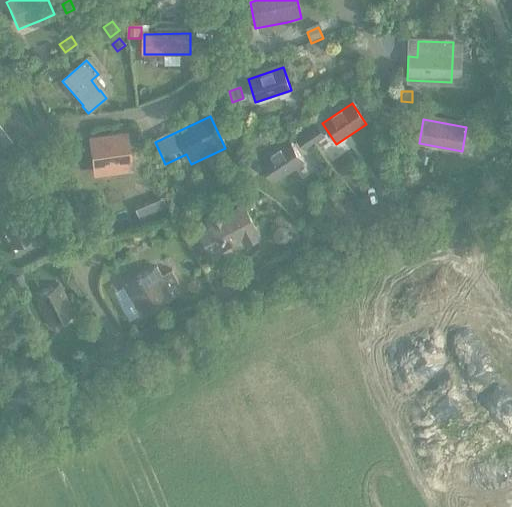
[(233,124),(224,129),(232,145),(241,141),(233,124)]
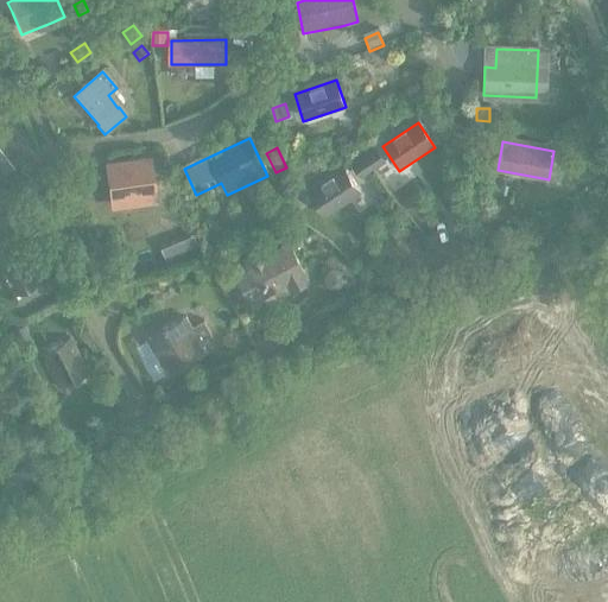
[(375,152),(358,163),(369,175),(384,165),(375,152)]
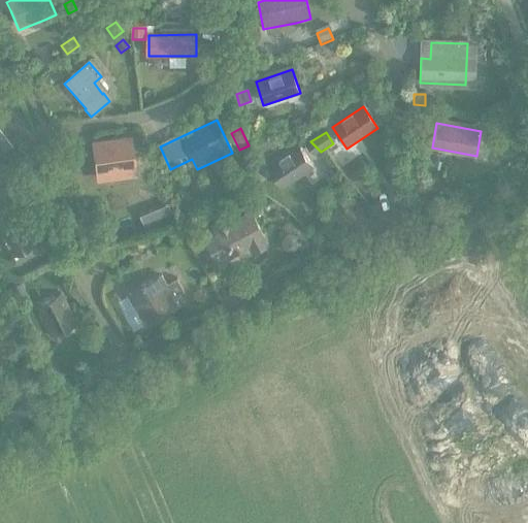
[(0,133),(0,156),(11,149),(0,133)]
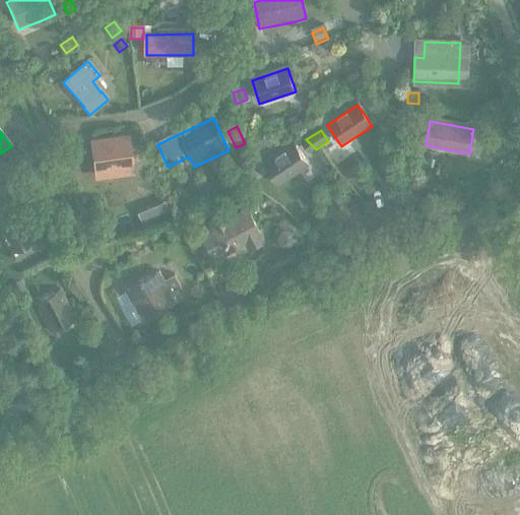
[(316,149),(306,139),(301,143),(309,154),(316,149)]
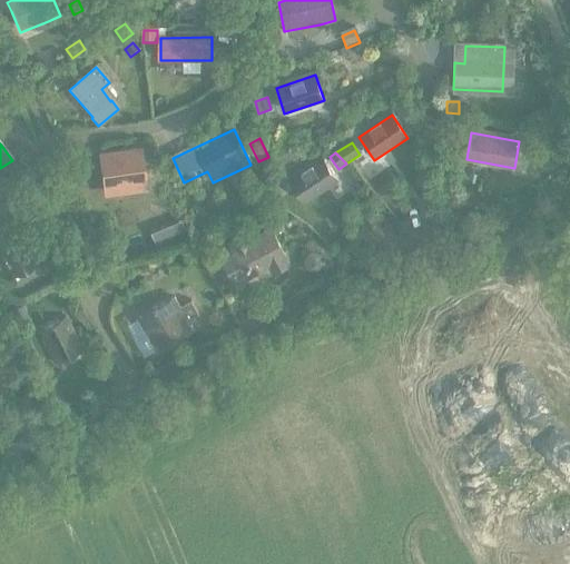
[(140,154),(99,159),(102,187),(144,181),(140,154)]
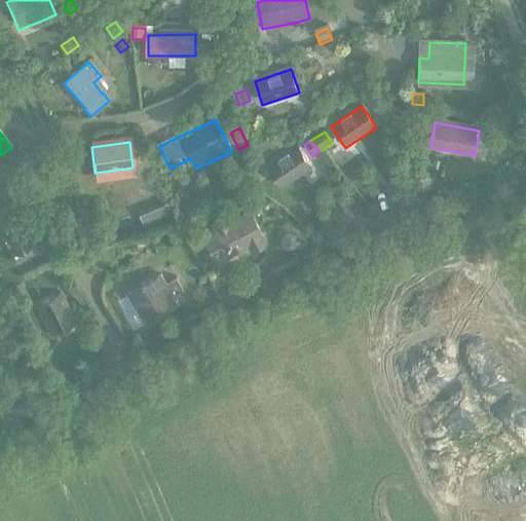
[(265,143),(253,150),(258,160),(271,154),(265,143)]
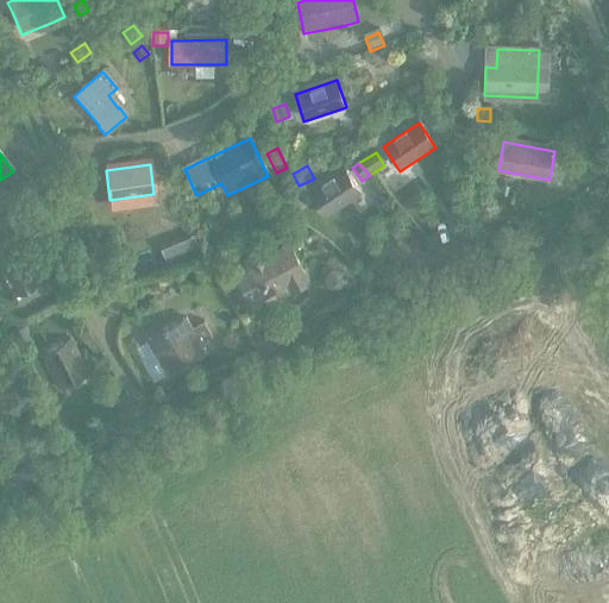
[(308,194),(325,219),(360,195),(344,170),(308,194)]
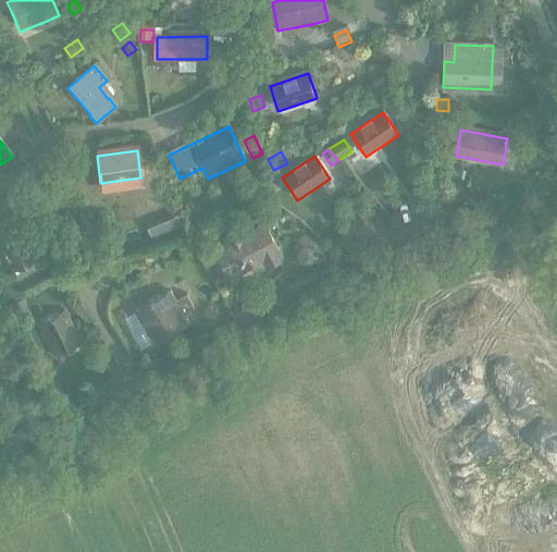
[(273,200),(263,205),(267,212),(276,208),(273,200)]
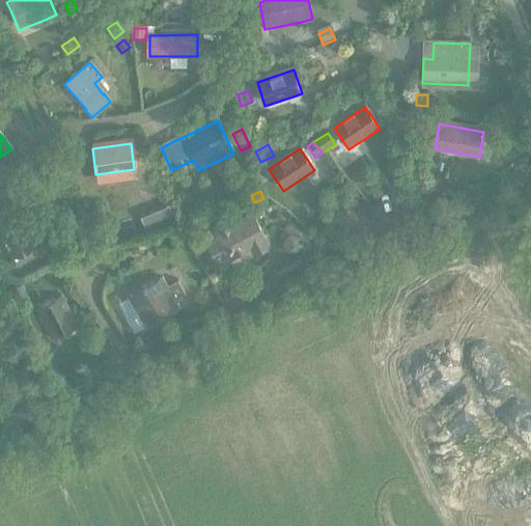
[(169,209),(155,215),(161,228),(174,222),(169,209)]
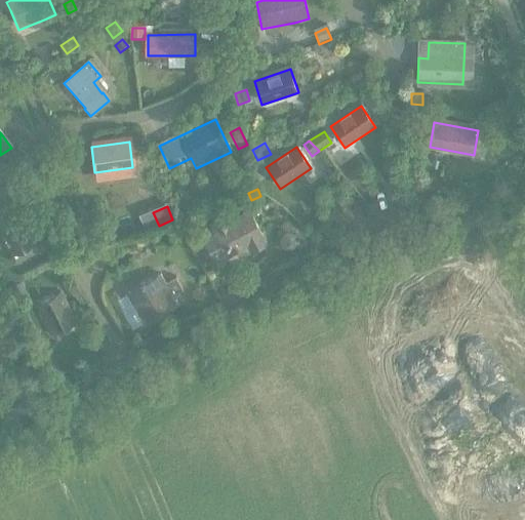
[(210,226),(212,232),(201,238),(217,268),(248,250),(251,256),(269,246),(249,213),(231,224),(227,216),(210,226)]
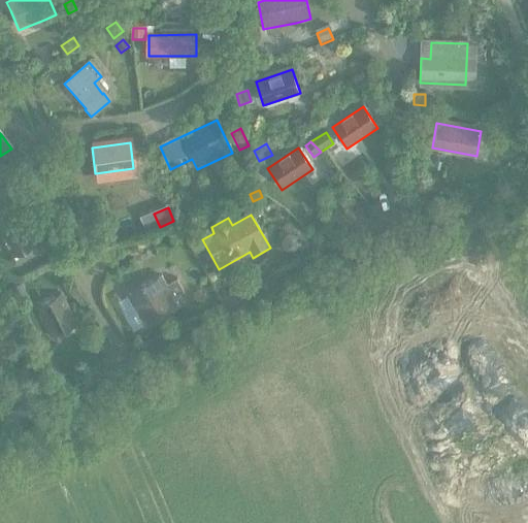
[(33,247),(19,220),(0,229),(0,242),(8,259),(33,247)]
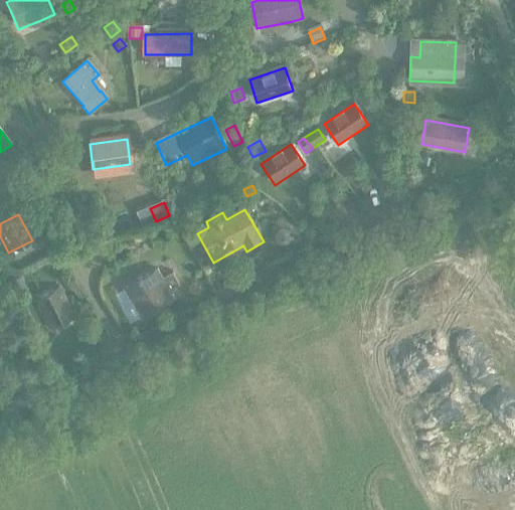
[(185,215),(176,219),(181,231),(187,228),(185,222),(187,221),(185,215)]
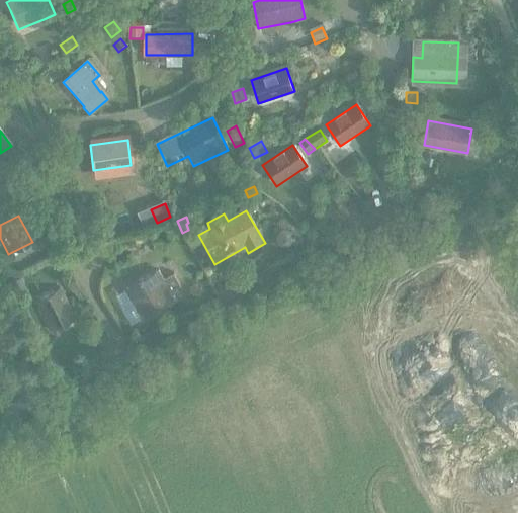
[(279,234),(276,242),(280,248),(288,248),(292,241),(288,234),(279,234)]
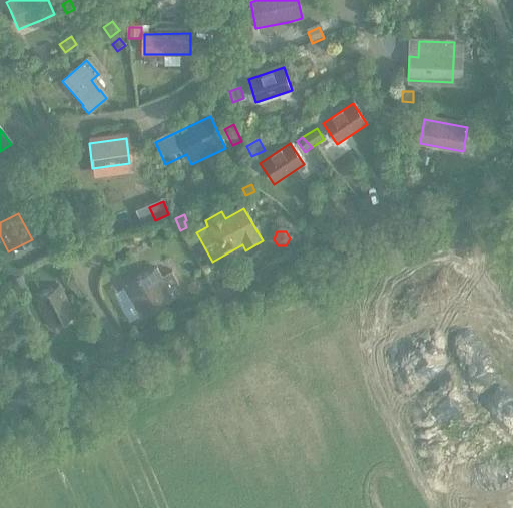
[(52,234),(43,237),(47,245),(55,241),(52,234)]
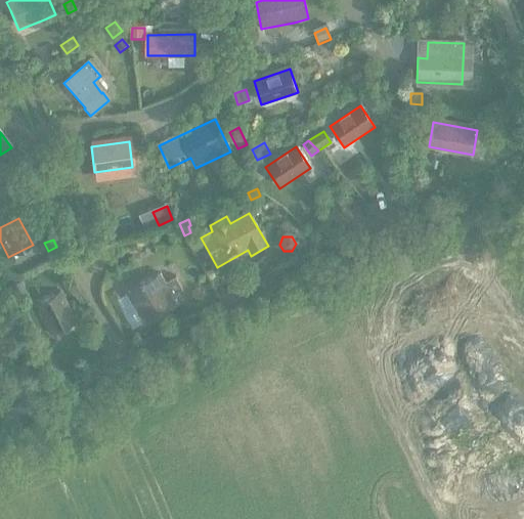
[(228,274),(227,293),(242,293),(243,274),(228,274)]
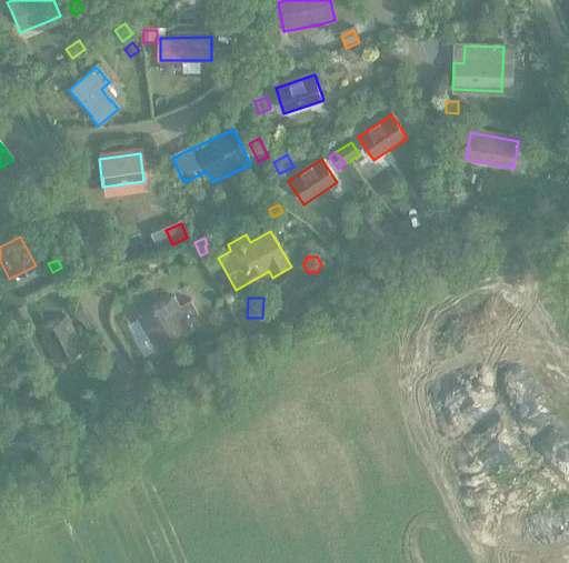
[(136,321),(157,355),(195,333),(188,323),(199,317),(190,303),(180,309),(175,299),(136,321)]
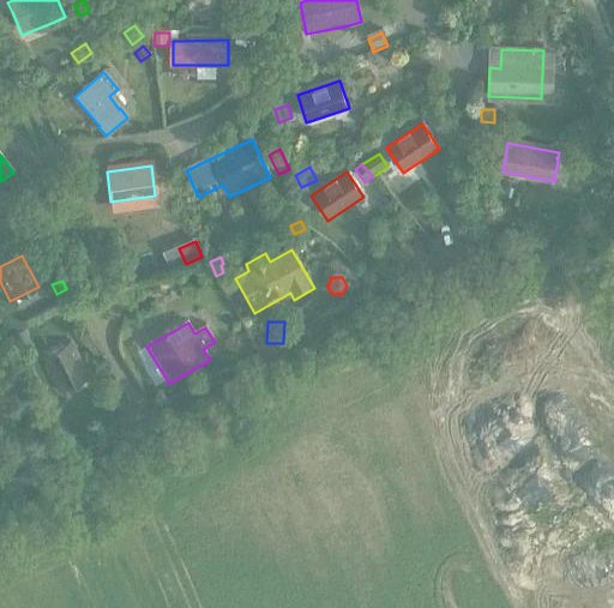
[(42,362),(58,395),(85,380),(70,348),(42,362)]
